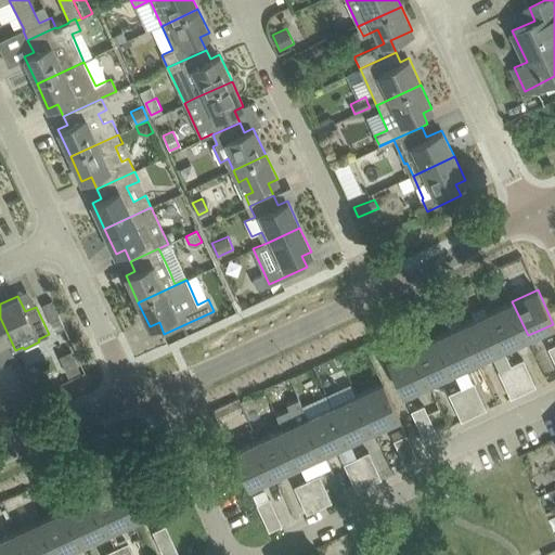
[(64,325),(52,299),(42,304),(54,330),(55,330),(56,333),(64,331),(62,326),(64,325)]
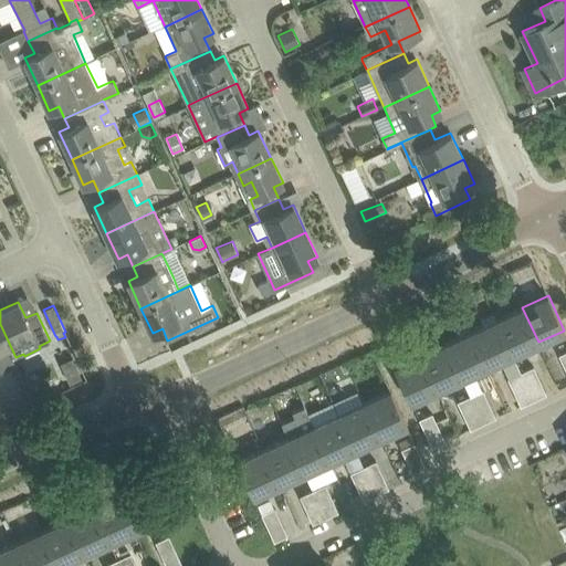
[(513,354),(538,342),(522,307),(496,318),(513,354)]
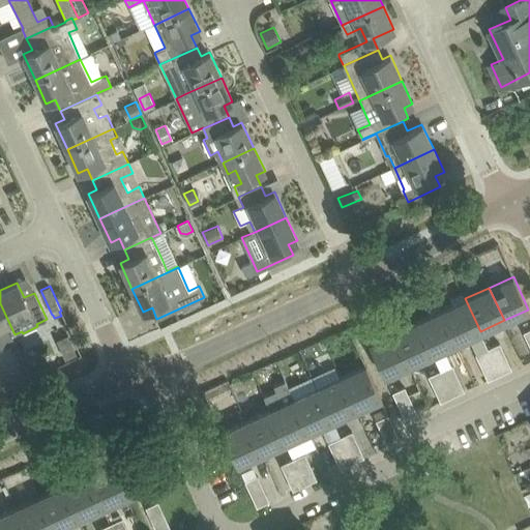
[(457,343),(480,331),(465,298),(441,310),(457,343)]
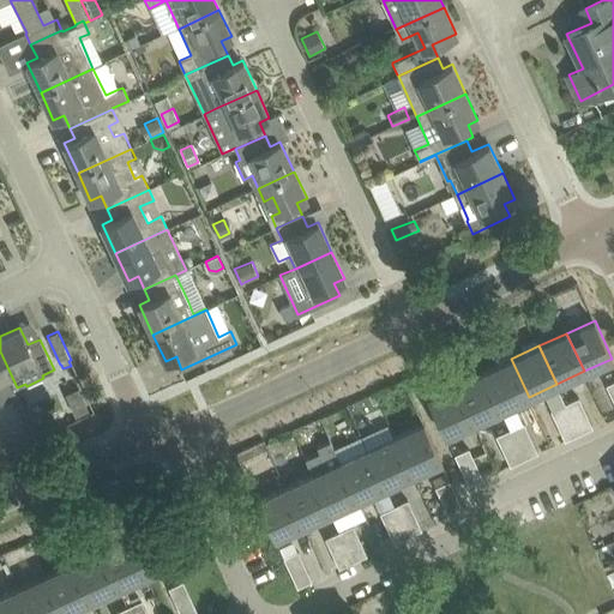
[(0,395),(17,387),(0,351),(0,395)]
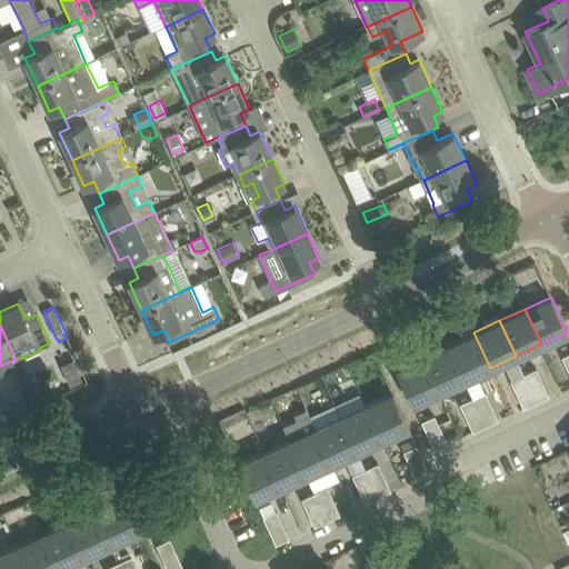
[(465,379),(490,368),(473,332),(448,345),(465,379)]
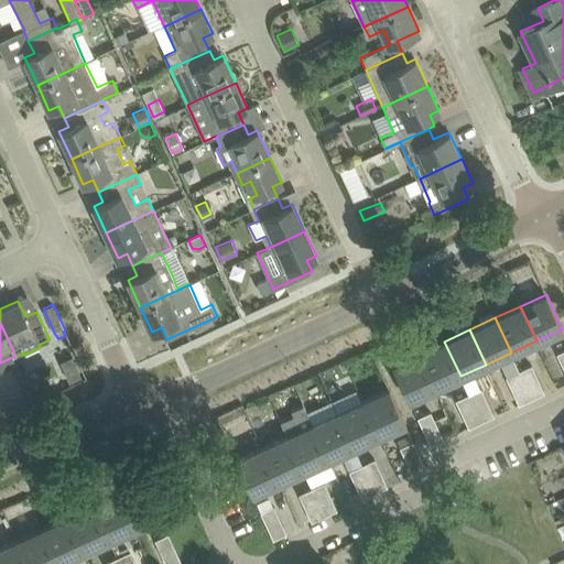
[(434,388),(461,376),(444,342),(419,354),(434,388)]
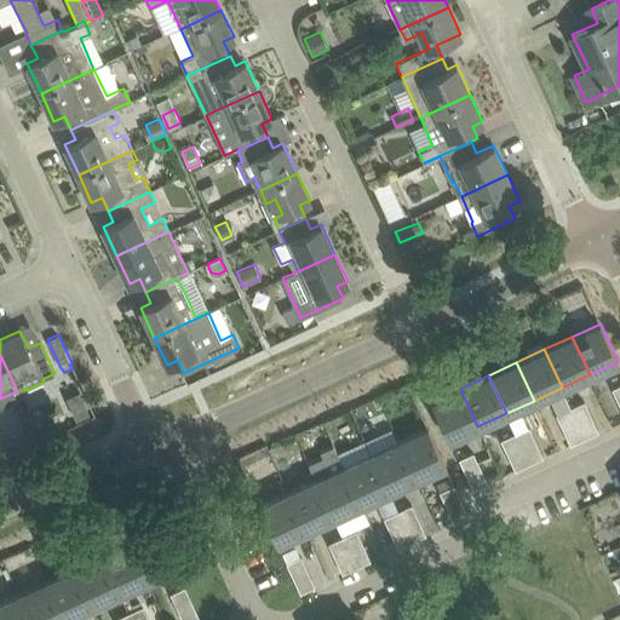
[(449,440),(477,426),(460,389),(432,401),(449,440)]
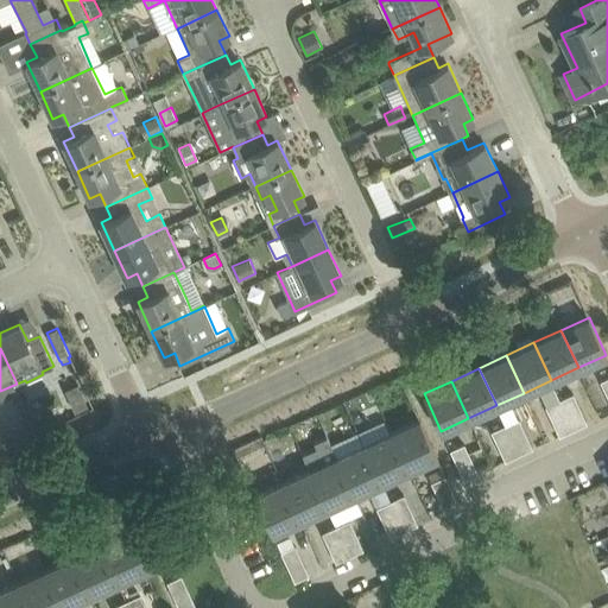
[(574,393),(559,399),(574,429),(587,423),(574,393)]
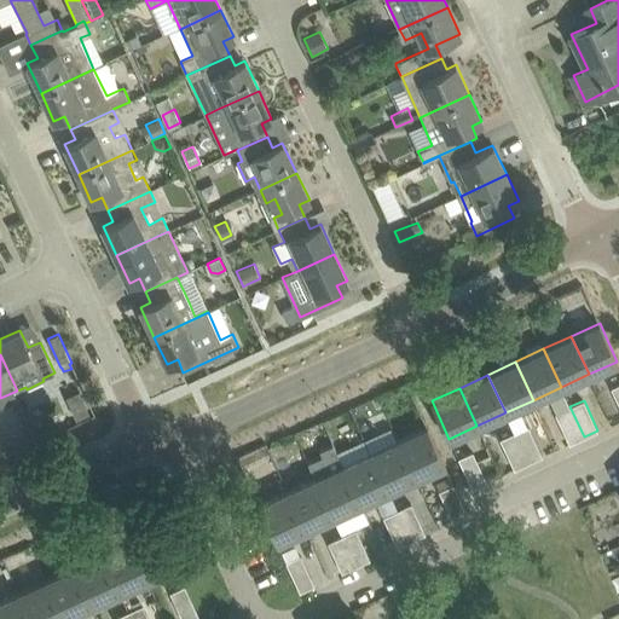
[(570,444),(584,437),(570,406),(556,414),(570,444)]
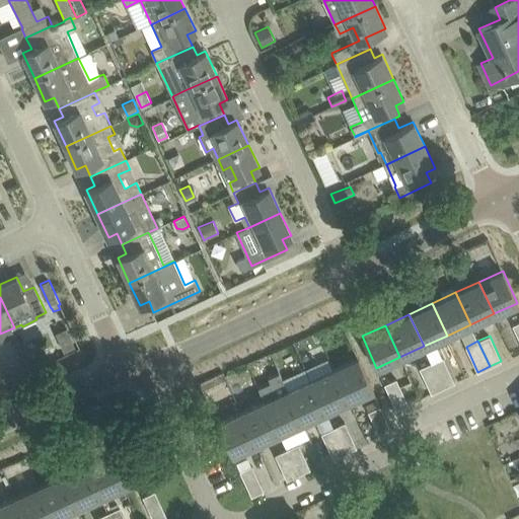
[(358,357),(335,368),(350,400),(373,389),(358,357)]
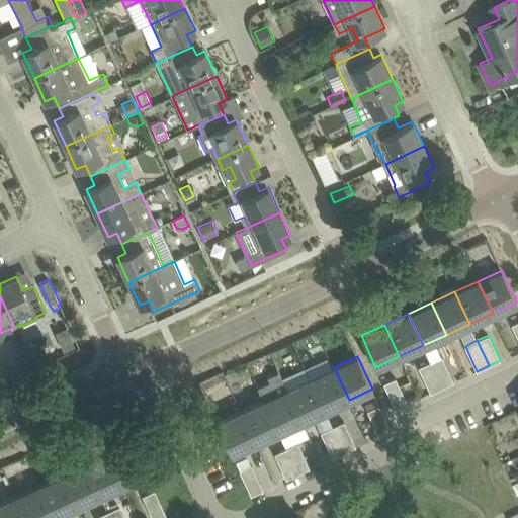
[(442,356),(430,362),(442,386),(453,381),(442,356)]
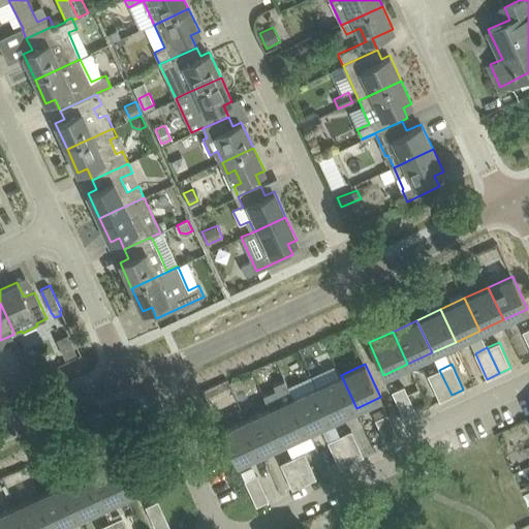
[(440,401),(452,395),(439,370),(428,375),(440,401)]
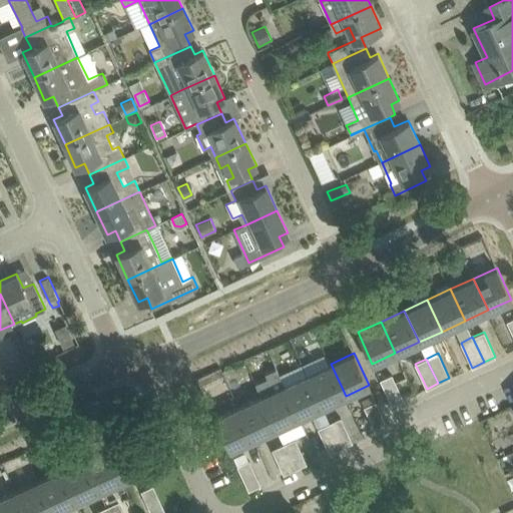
[(323,406),(346,396),(331,364),(308,375),(323,406)]
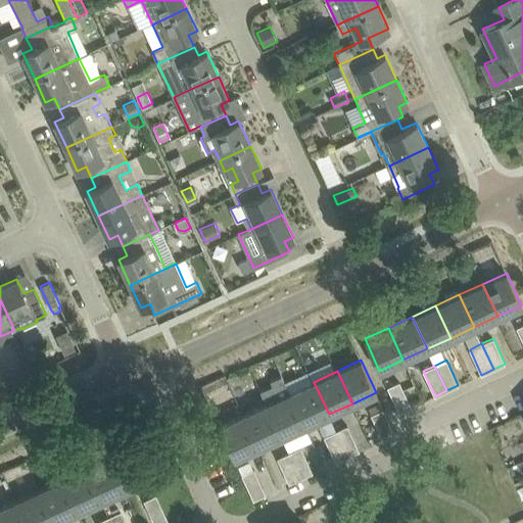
[(304,425),(329,414),(314,382),(290,392),(304,425)]
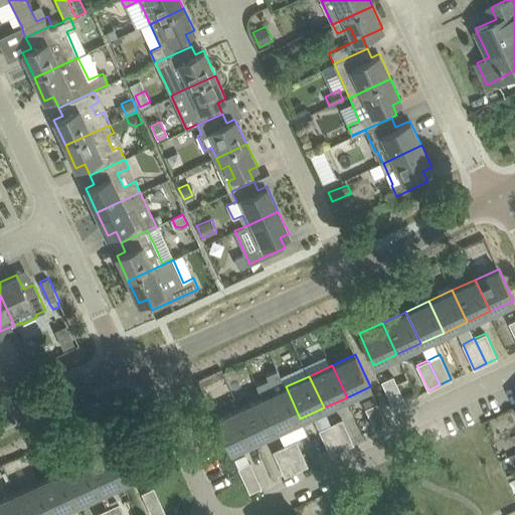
[(381,381),(393,406),(405,400),(393,376),(381,381)]
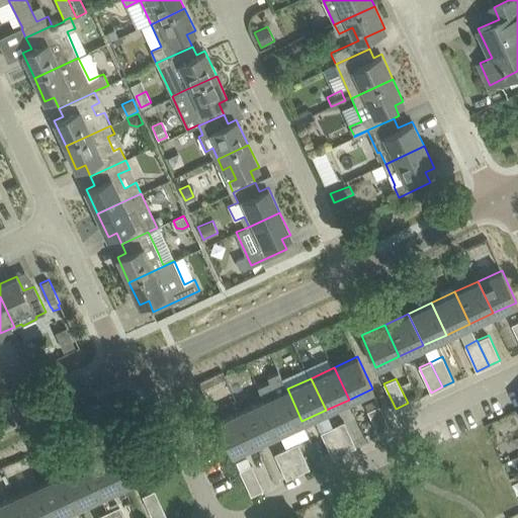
[(278,432),(301,421),(287,389),(264,400),(278,432)]
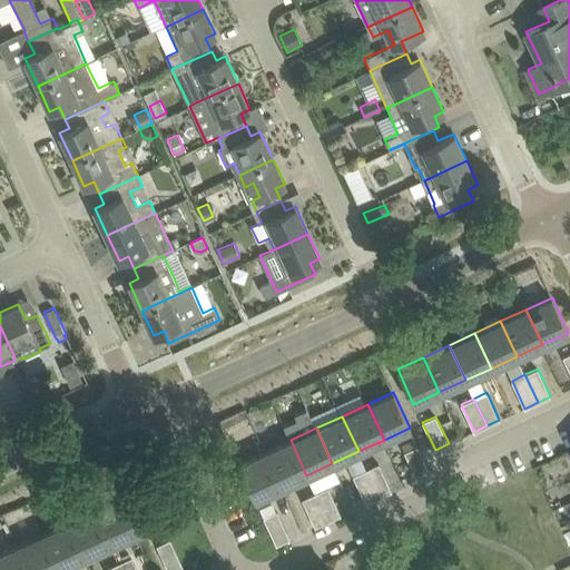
[(281,488),(306,475),(291,440),(264,452),(281,488)]
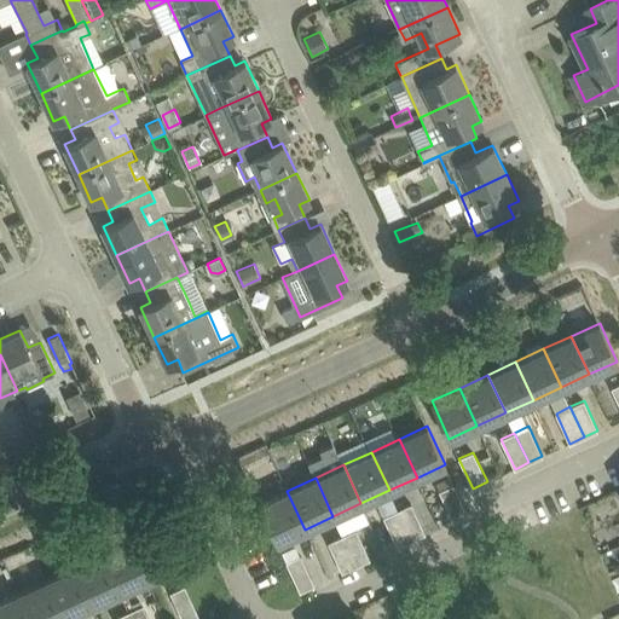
[(453,484),(439,491),(453,520),(468,514),(453,484)]
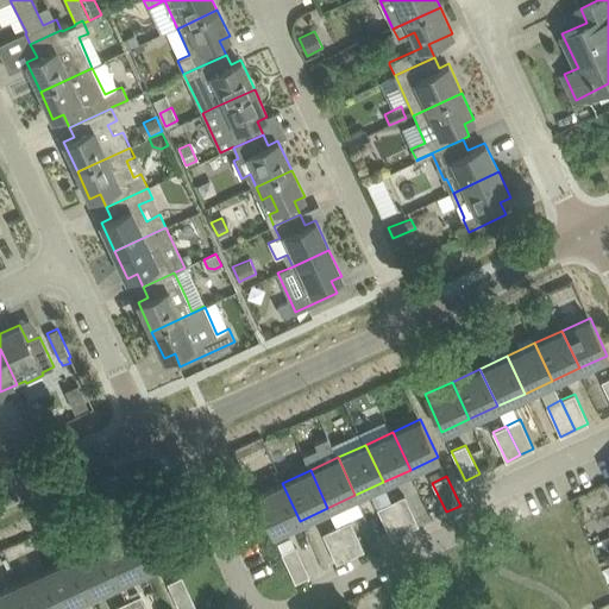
[(300,521),(282,483),(255,496),(272,533),(300,521)]
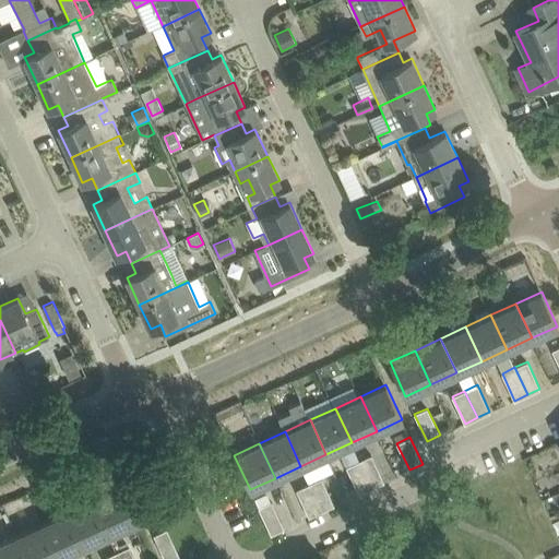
[(371,454),(359,460),(372,487),(384,482),(371,454)]
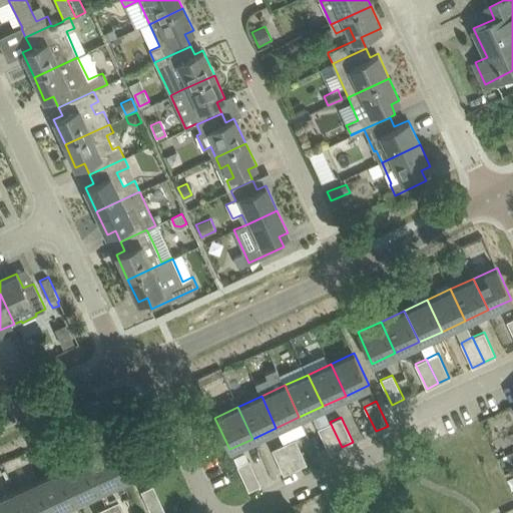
[(330,453),(342,447),(330,422),(318,428),(330,453)]
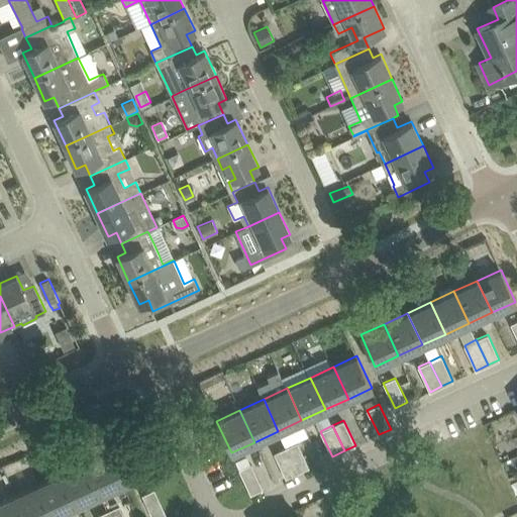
[(132,440),(131,441),(109,451),(123,484),(146,473),(132,440)]
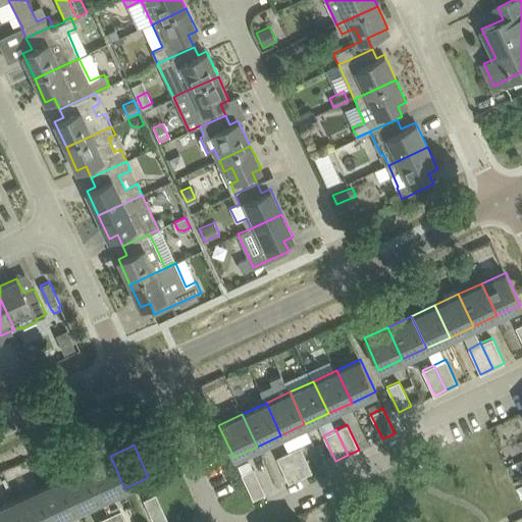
[(300,447),(289,452),(300,477),(312,471),(300,447)]
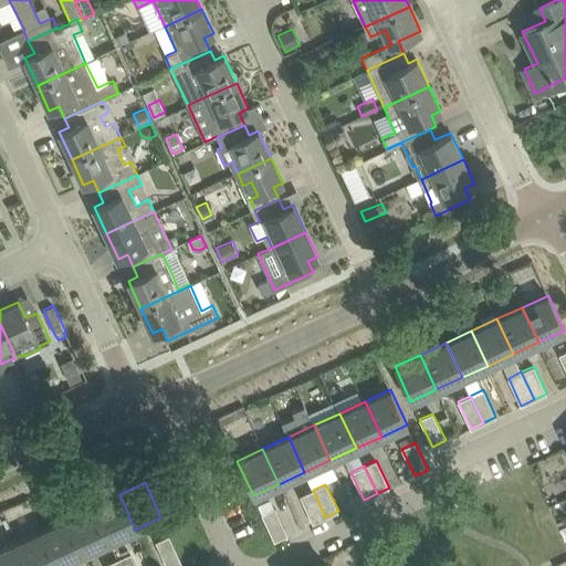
[(313,523),(325,517),(313,490),(300,495),(313,523)]
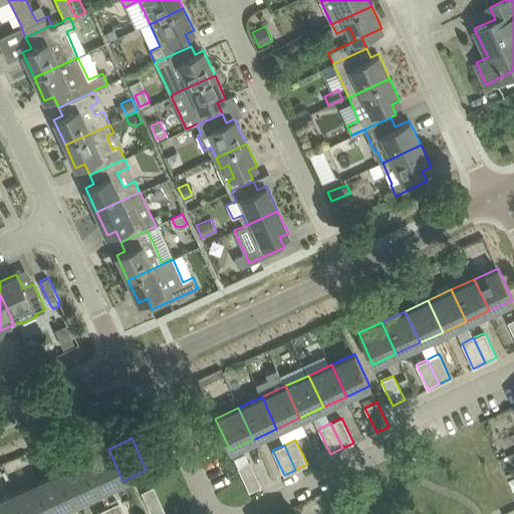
[(84,460),(99,491),(122,481),(108,449),(84,460)]
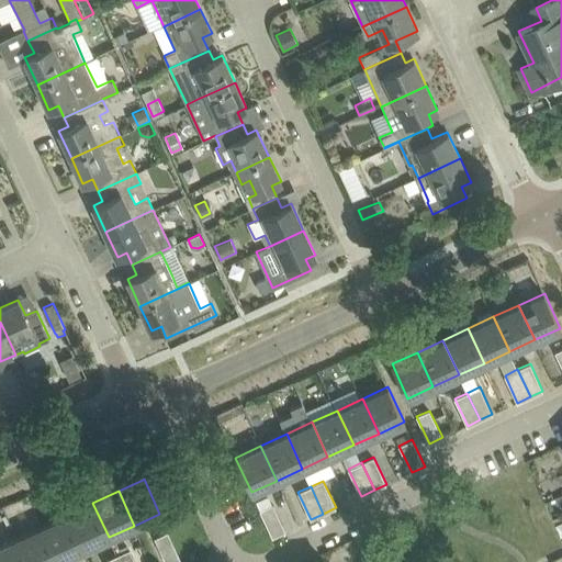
[(109,537),(92,503),(67,514),(83,549),(109,537)]
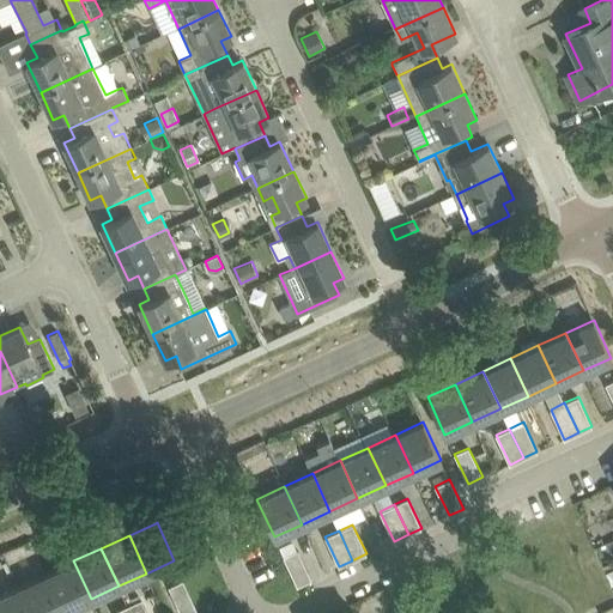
[(298,550),(284,556),(297,586),(311,580),(298,550)]
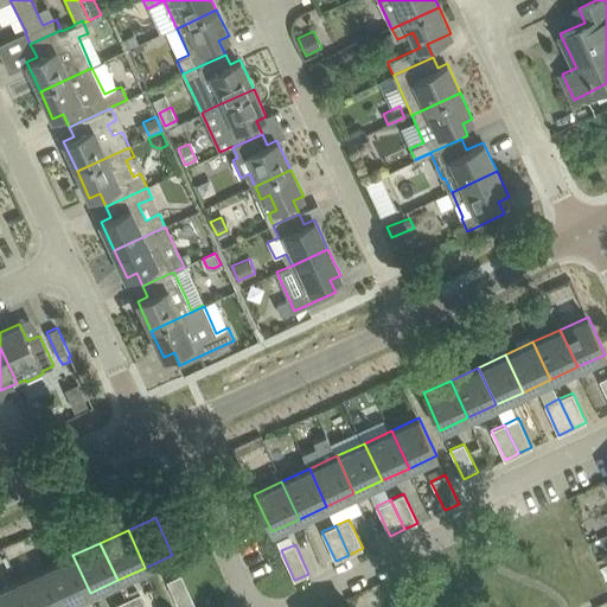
[(90,593),(72,555),(45,568),(63,606),(90,593)]
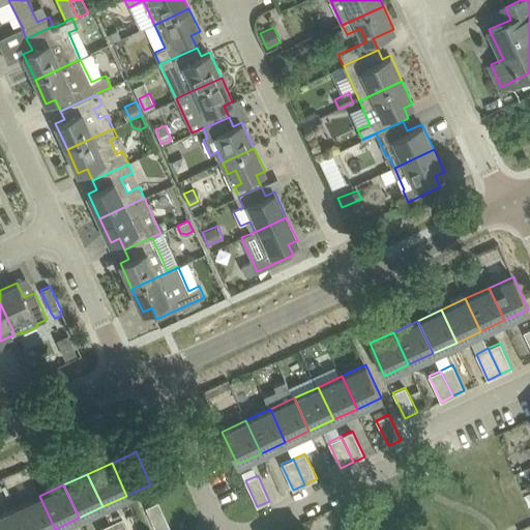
[(16,507),(26,529),(52,529),(55,529),(39,496),(16,507)]
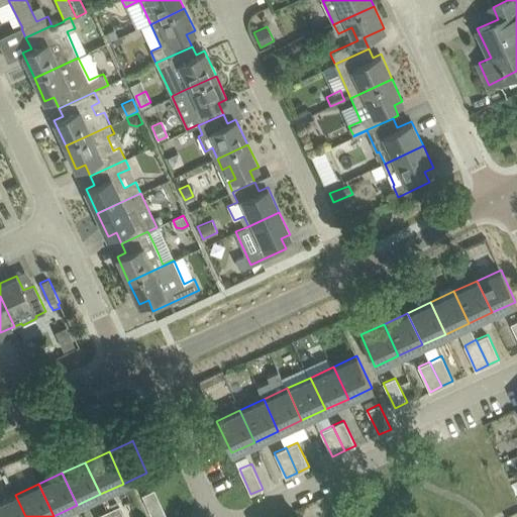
[(159,516),(166,514),(154,489),(142,495),(152,516),(159,516)]
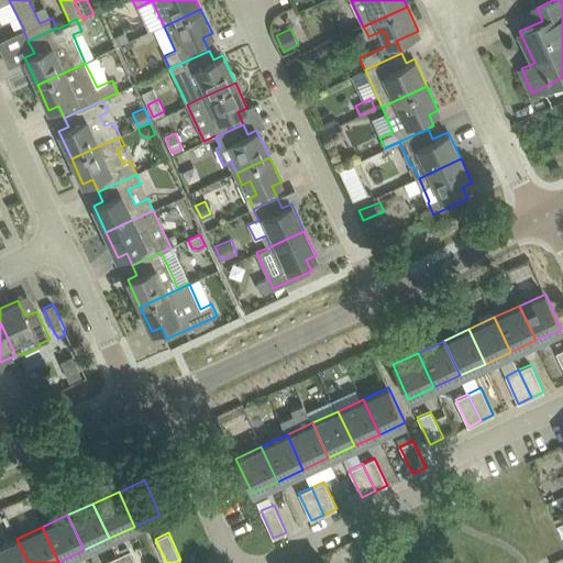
[(28,562),(17,539),(0,545),(0,562),(28,562)]
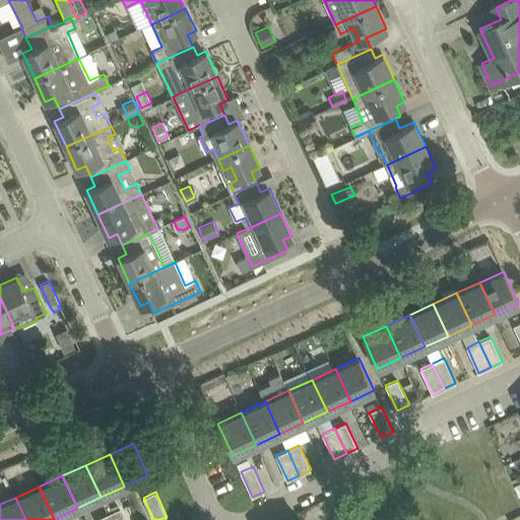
[(343,519),(349,517),(343,505),(332,510),(337,519),(343,519)]
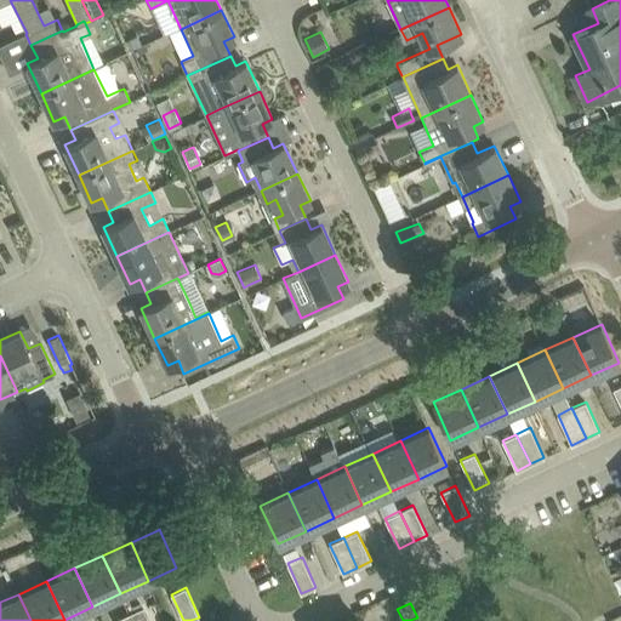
[(149,620),(143,607),(130,613),(132,620),(149,620)]
